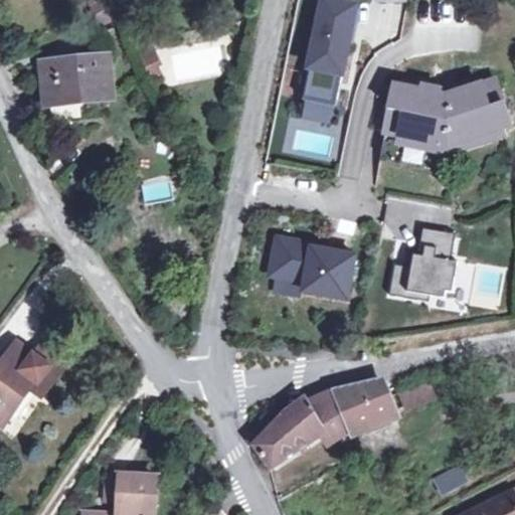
[(356,6),(326,0),(322,0),(302,101),(335,107),(337,100),(356,6)]
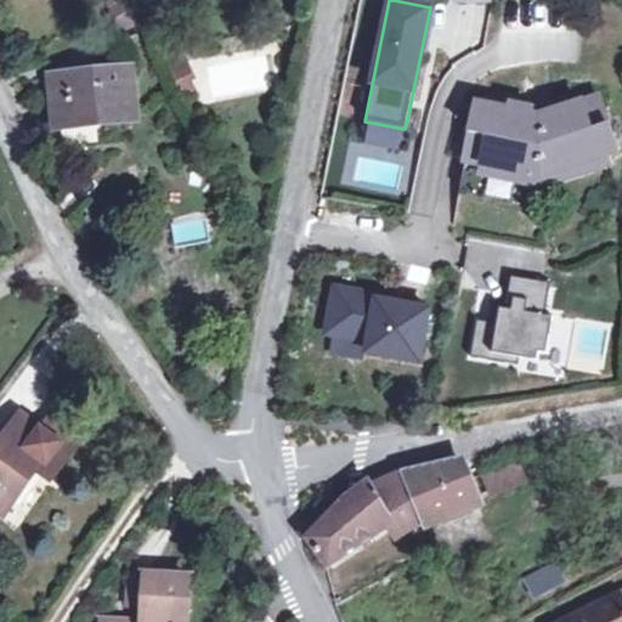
[(184,60),(168,67),(176,85),(177,84),(187,79),(192,77),(184,60)]
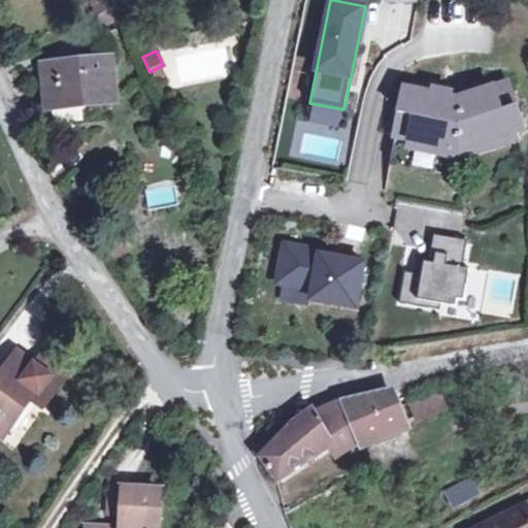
[(109,61),(42,68),(46,110),(113,103),(109,61)]
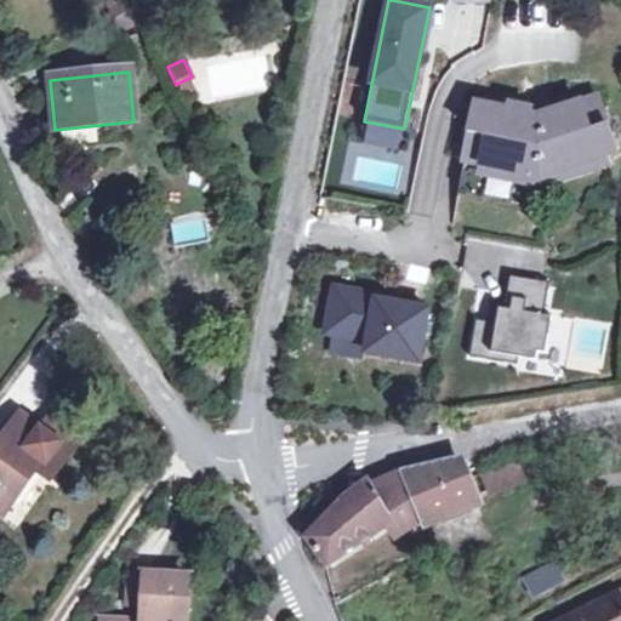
[(187,79),(177,84),(184,98),(194,93),(187,79)]
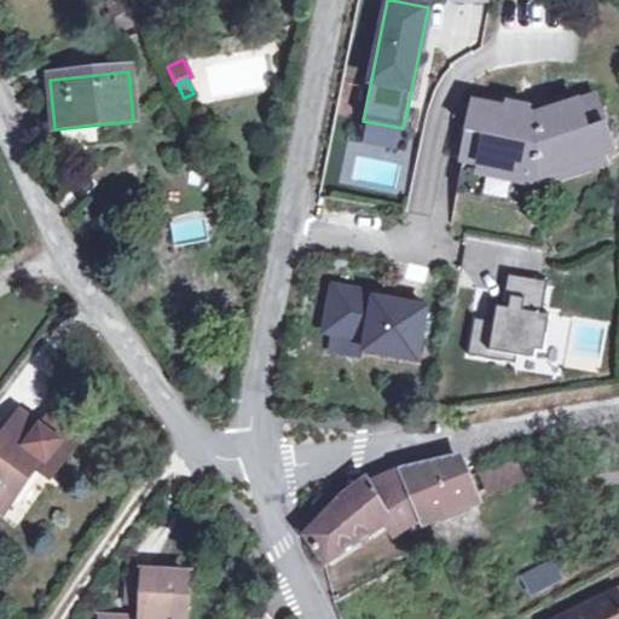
[(576,163),(595,157),(612,151),(594,98),(563,108),(561,102),(541,108),(543,114),(534,116),(526,115),(527,109),(507,105),(505,111),(474,105),(462,161),(479,163),(501,168),(498,179),(525,184),(526,173),(538,175),(549,172),(551,181),(578,172),(576,163)]
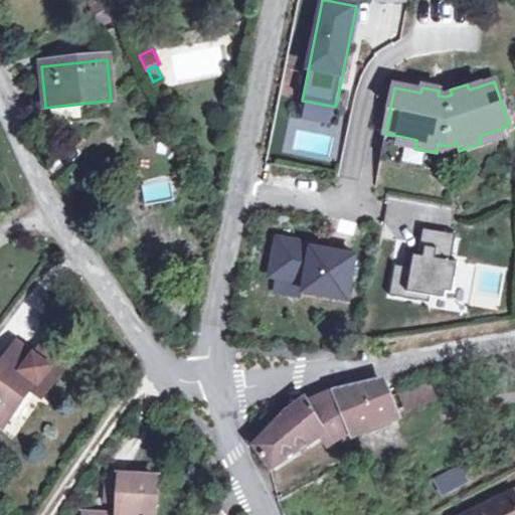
[(302,101),(299,119),(337,127),(342,101),(337,100),(335,107),(302,101)]
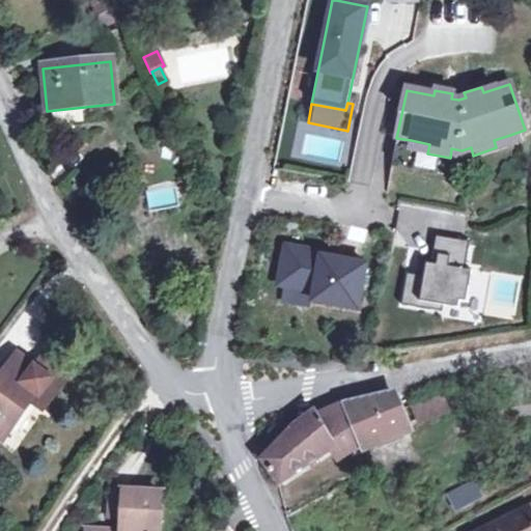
[(494,140),(496,147),(512,142),(510,135),(494,140)]
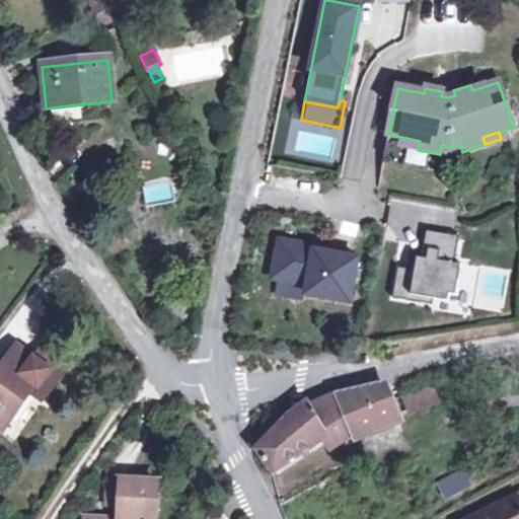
[(420,141),(401,137),(399,146),(418,150),(420,141)]
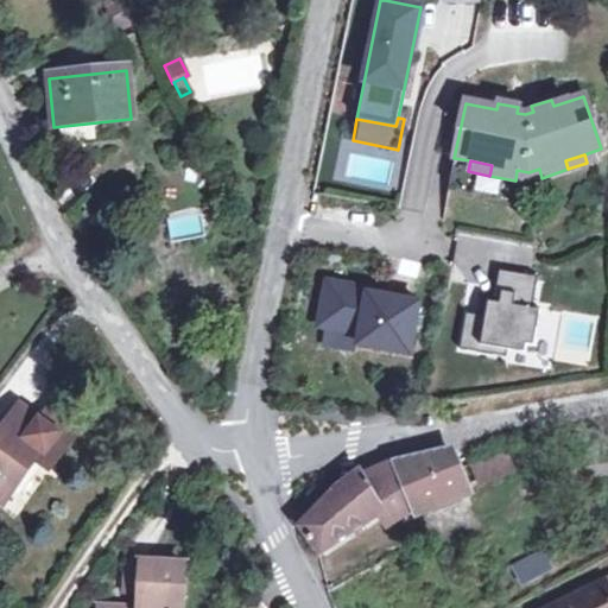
[(532,308),(537,277),(498,270),(493,302),(487,301),(485,316),(464,312),(458,349),(505,356),(506,349),(525,353),(525,344),(533,346),(539,309),(532,308)]
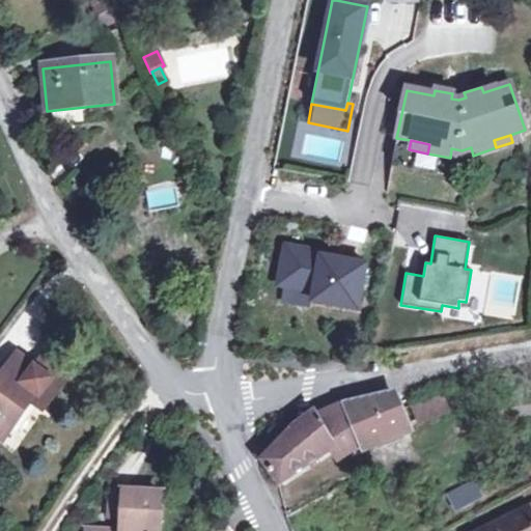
[(323,251),(284,244),(277,283),(314,290),(312,300),(357,308),(365,263),(322,255),(323,251)]
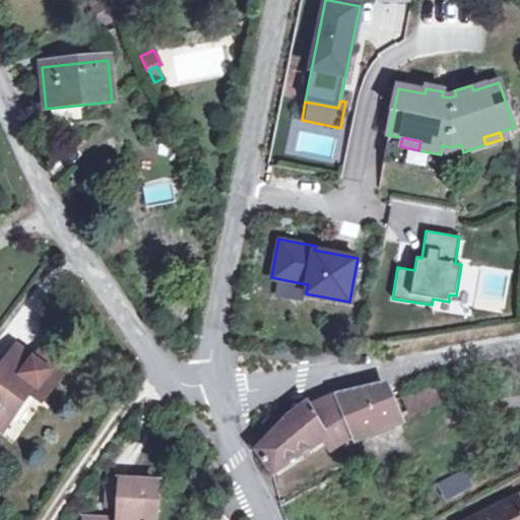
[(45,346),(36,360),(60,378),(69,365),(45,346)]
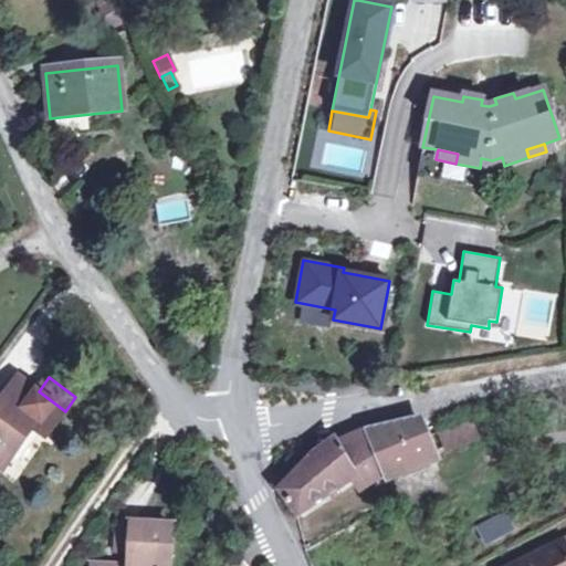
[(0,401),(0,467),(3,470),(33,428),(46,438),(65,411),(39,391),(21,378),(3,402),(1,401),(0,401)]
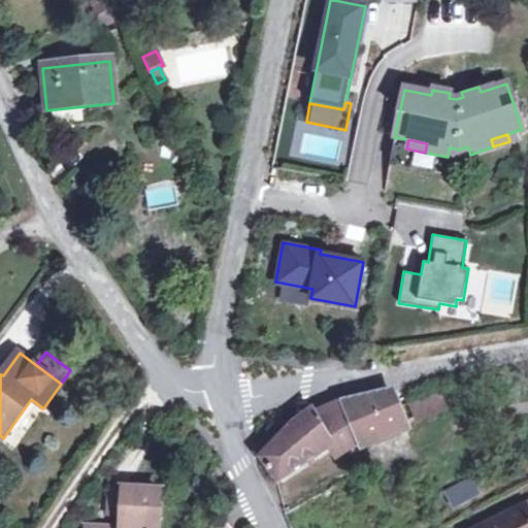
[(304,462),(329,447),(334,456),(361,447),(362,447),(406,429),(393,397),(391,391),(391,392),(342,401),(316,414),(315,410),(299,421),(297,419),(285,430),(277,438),(262,458),(277,480),(304,462)]
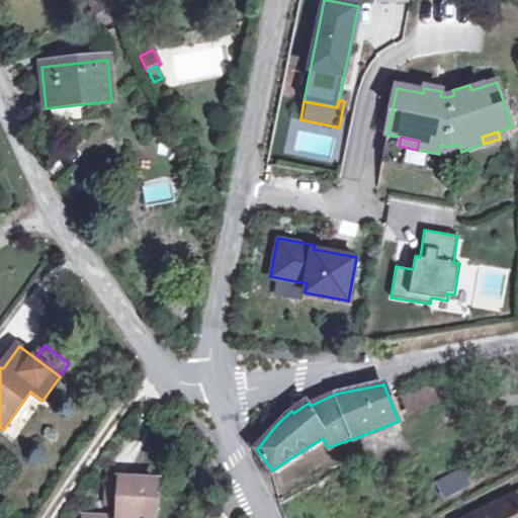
[(402,399),(408,416),(440,404),(434,386),(402,399)]
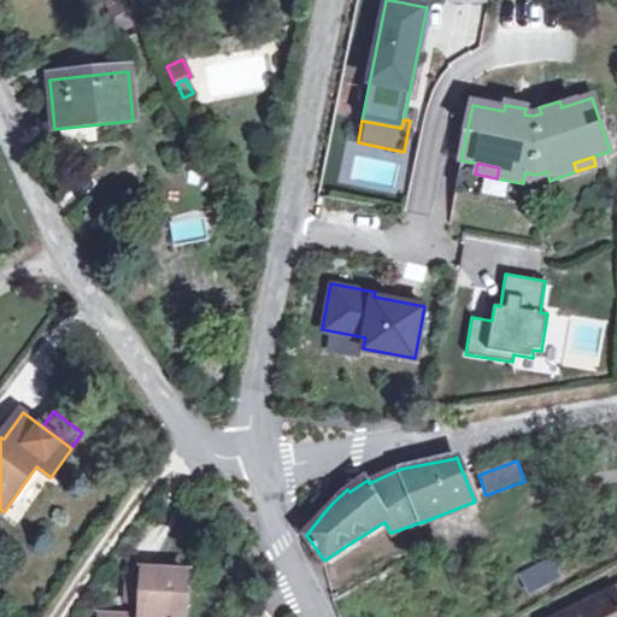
[(560,576),(553,562),(521,580),(528,594),(560,576)]
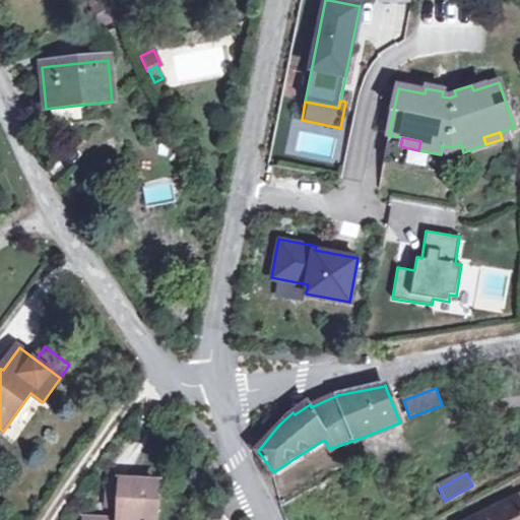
[(122,483),(121,508),(120,519),(155,519),(157,482),(122,481),(122,483)]
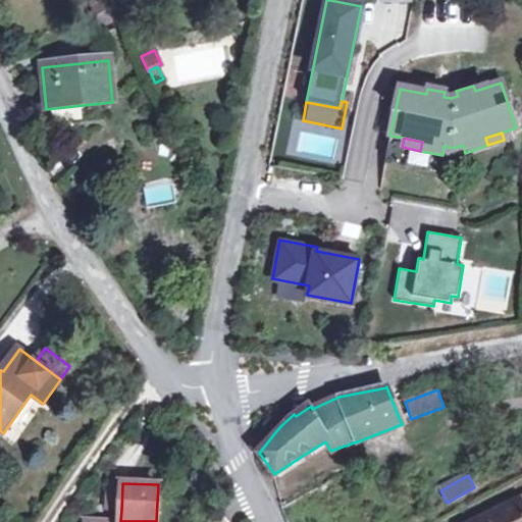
[(121,510),(122,485),(108,485),(107,510),(121,510)]
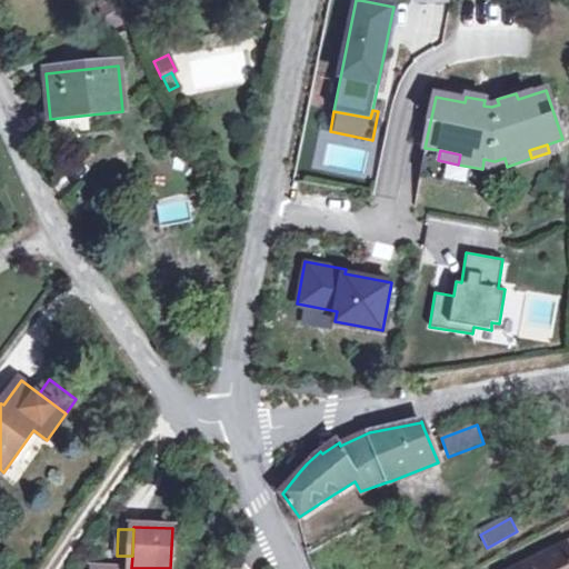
[(568,568),(568,541),(517,568),(568,568)]
